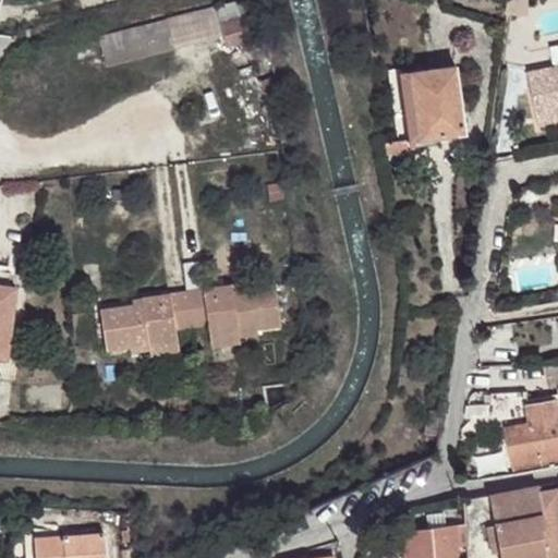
[(245,0),(243,0),(216,7),(223,37),(226,48),(247,43),(249,47),(256,45),(245,0)]
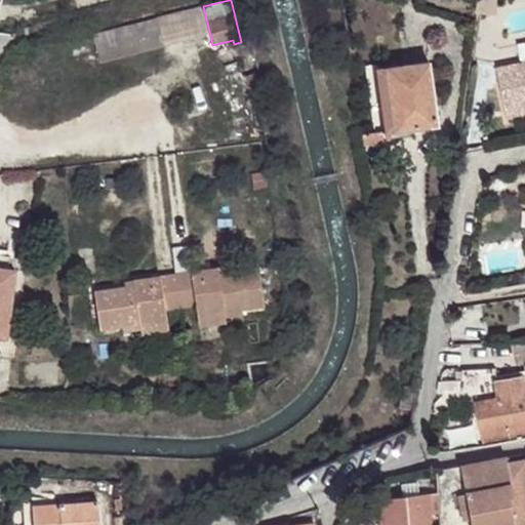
[(237,0),(231,0),(241,42),(248,41),(237,0)]
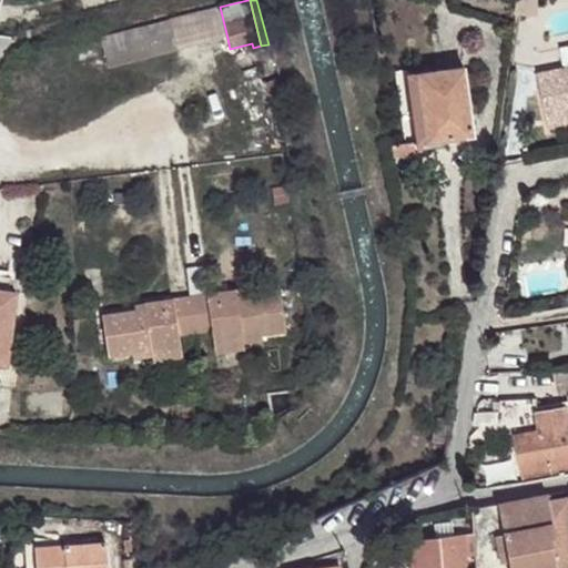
[(517,0),(515,14),(526,17),(527,0),(517,0)]
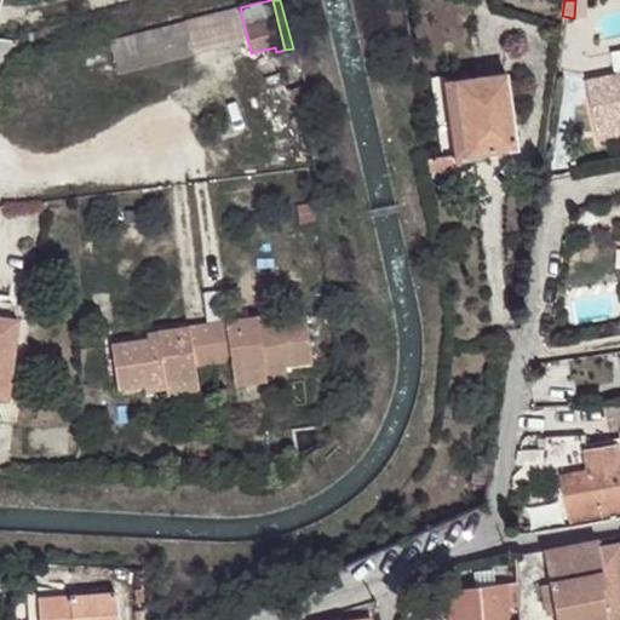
[(248,41),(240,7),(109,41),(118,74),(248,41)]
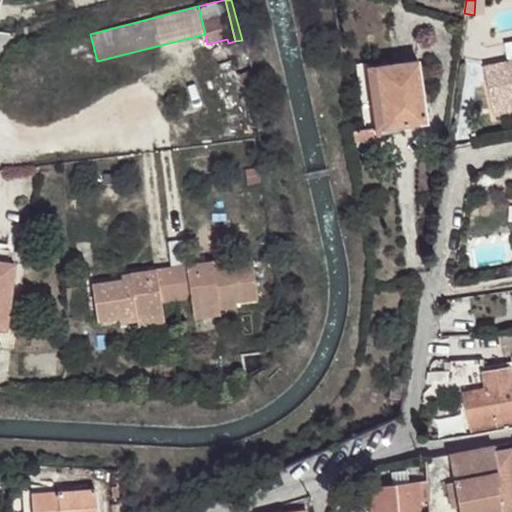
[(491,80),(487,80),(492,108),(511,103),(511,41),(505,43),(509,62),(488,66),(491,80)]
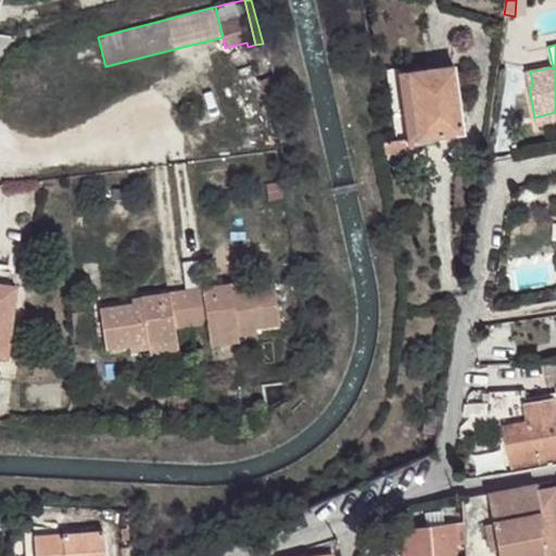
[(400,74),(409,139),(462,133),(453,67),(400,74)]
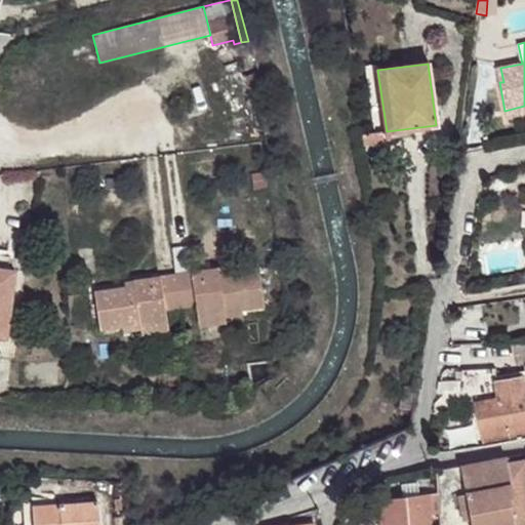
[(367,134),(368,146),(384,143),(381,132),(387,131),(377,70),(377,66),(365,67),(374,133),(367,134)]
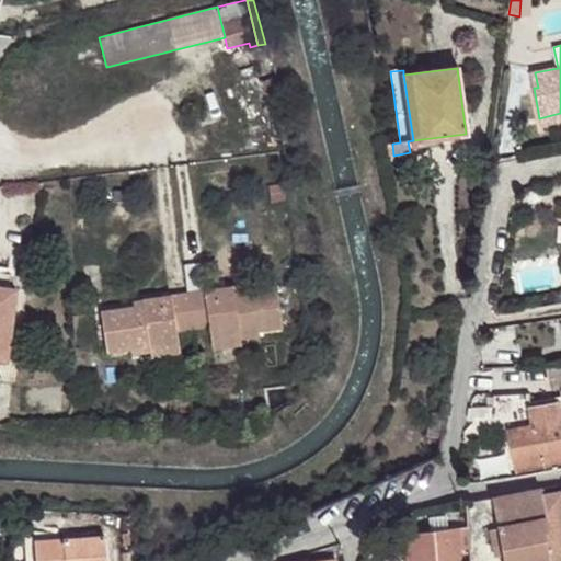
[(285,93),(271,96),(274,109),(288,105),(285,93)]
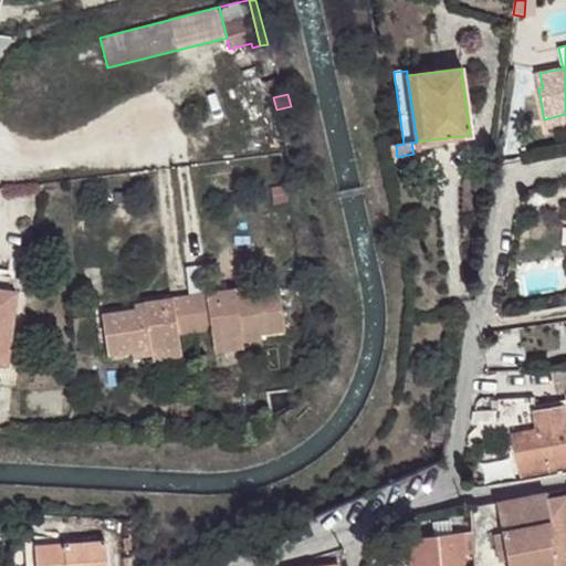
[(565,114),(544,119),(546,126),(565,122),(565,114)]
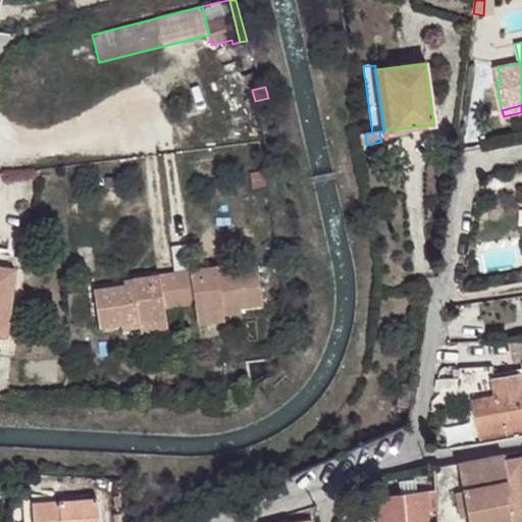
[(273,116),(261,118),(263,134),(275,133),(273,116)]
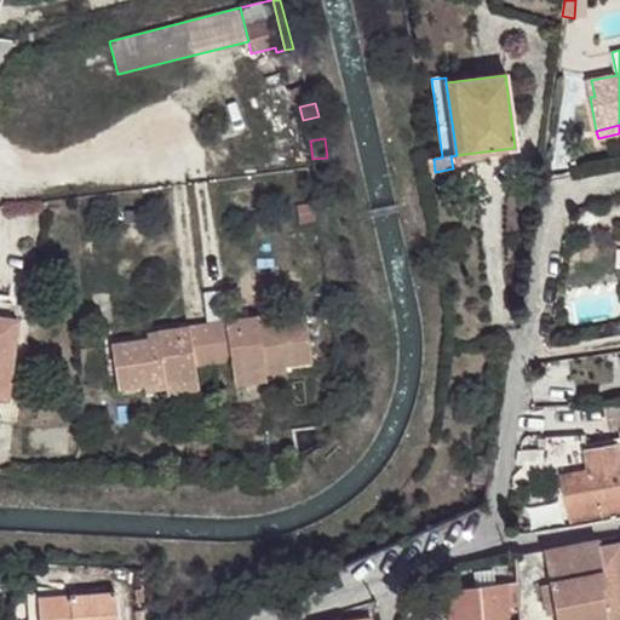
[(0,316),(0,397),(7,399),(17,319),(6,317),(0,316)]
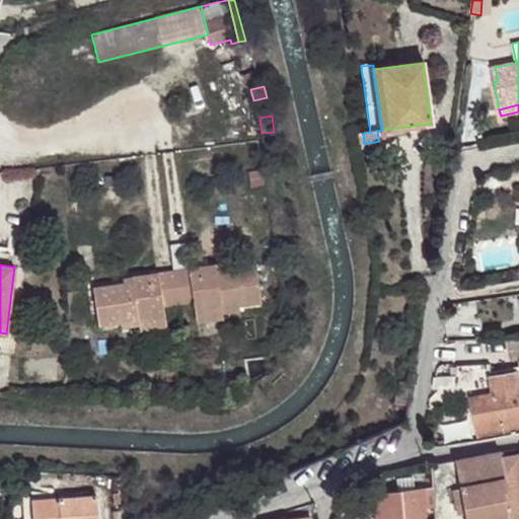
[(93,287),(99,326),(121,323),(138,320),(165,317),(164,306),(194,303),(195,313),(222,308),(240,306),(262,303),(256,265),(225,269),(217,270),(216,265),(132,277),(133,282),(124,283),(93,287)]
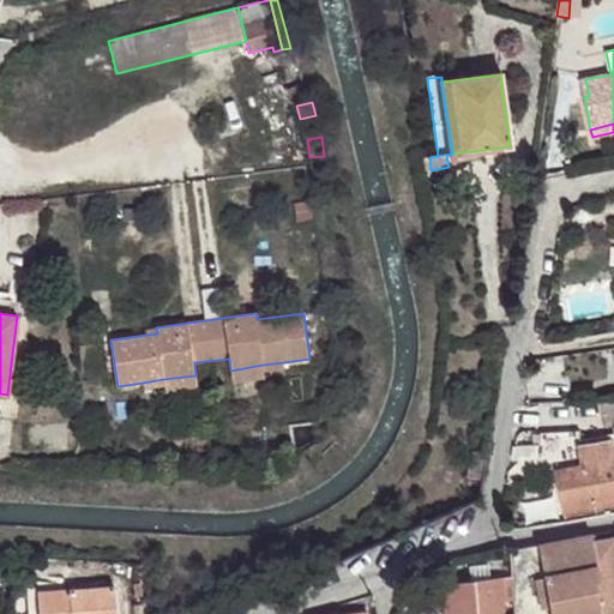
[(286,369),(284,362),(263,365),(264,373),(286,369)]
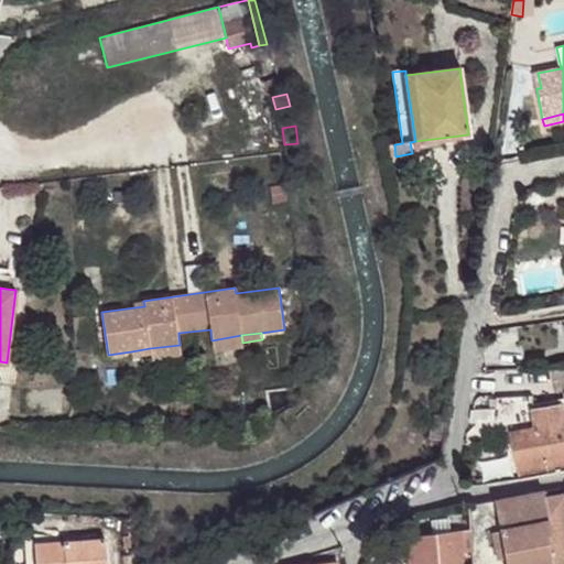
[(212,340),(214,351),(243,347),(242,343),(241,335),(212,340)]
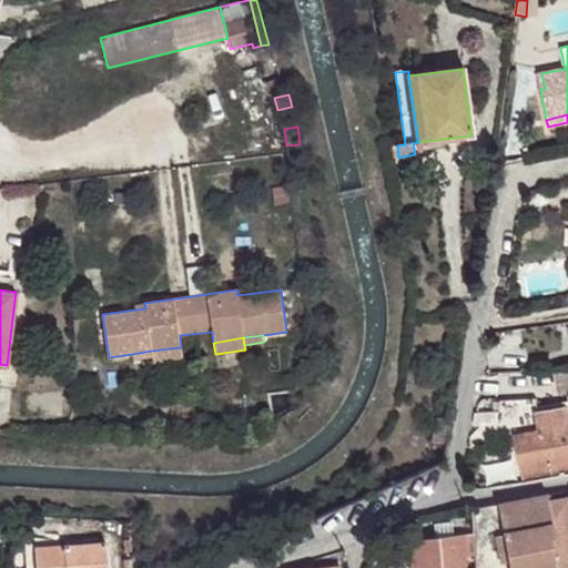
[(152,357),(153,363),(183,358),(181,347),(151,351),(152,357)]
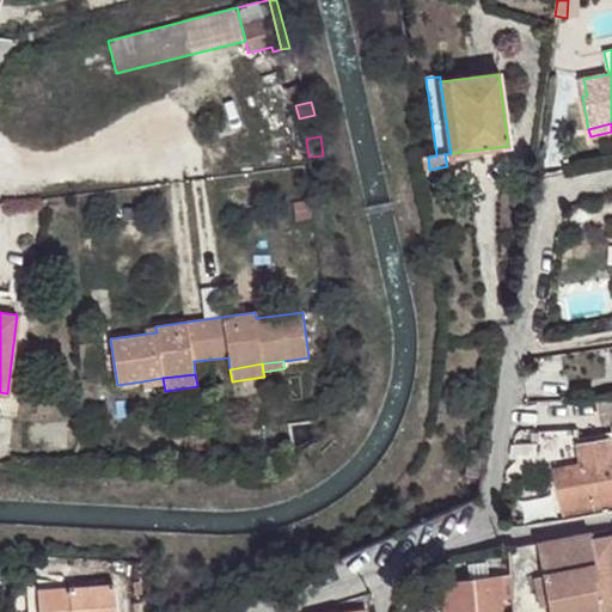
[(164,385),(163,378),(142,381),(144,389),(164,385)]
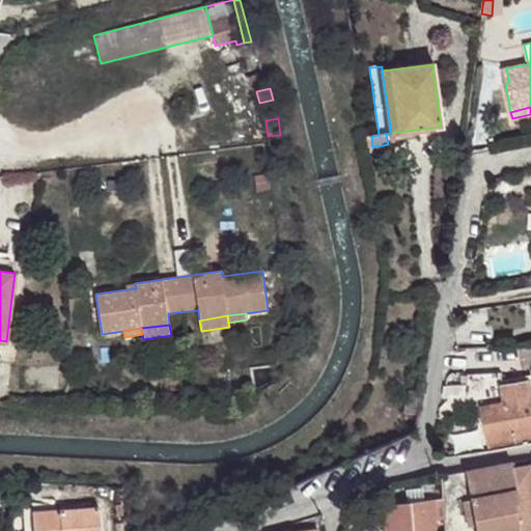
[(478,385),(490,452),(530,443),(530,375),(502,382),(501,373),(468,374),(468,385),(478,385)]
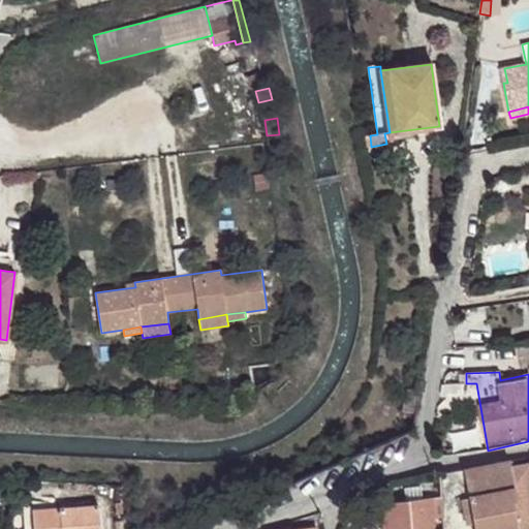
[(443,478),(441,472),(440,473),(442,495),(443,509),(471,504),(475,528),(499,528),(499,525),(525,520),(526,528),(528,528),(528,457),(464,469),(465,473),(443,478)]
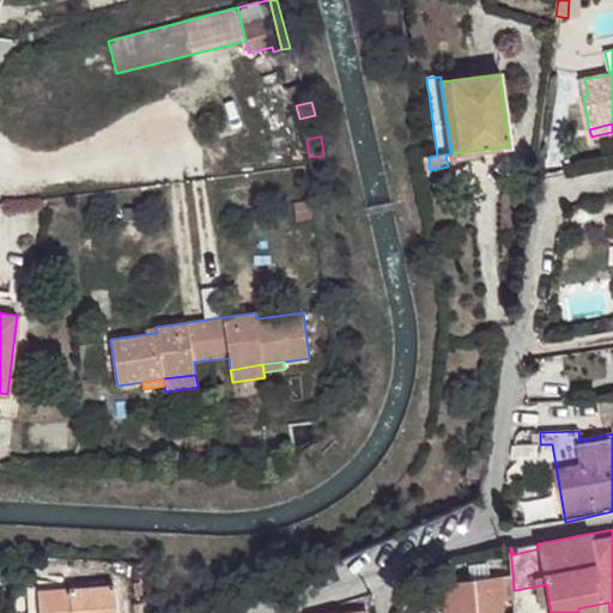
[(538,544),(511,547),(514,554),(539,548),(538,544)]
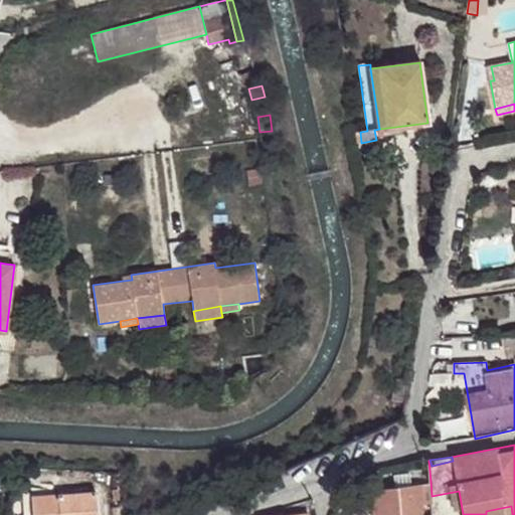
[(421,514),(421,502),(432,501),(432,496),(431,482),(410,484),(409,473),(394,474),(395,486),(370,488),(372,514),(421,514)]
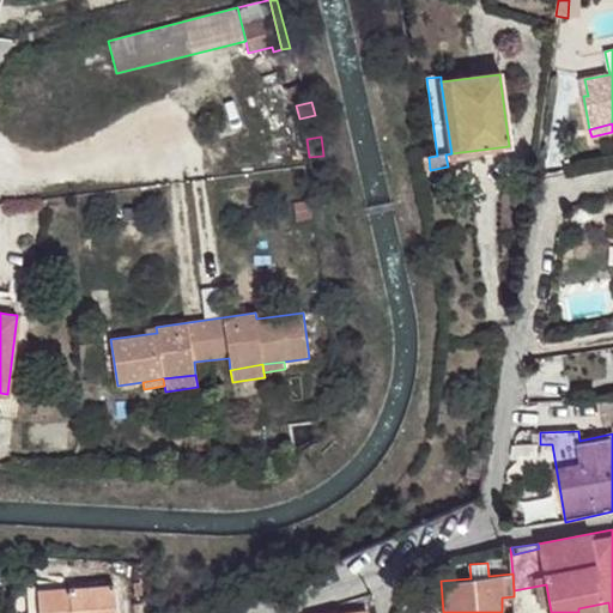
[(40,612),(116,612),(114,586),(40,592),(40,612)]
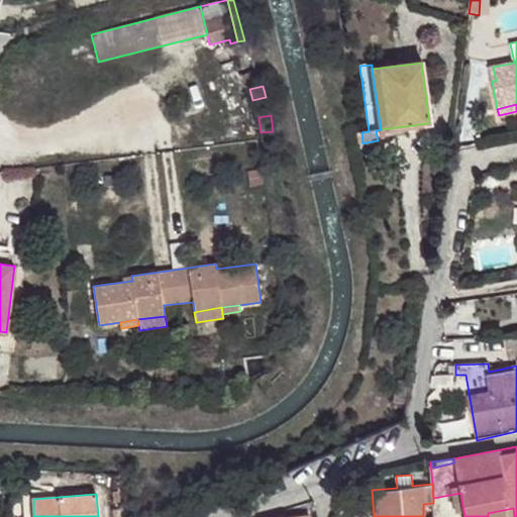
[(488,516),(511,516),(514,516),(513,508),(488,513),(488,516)]
